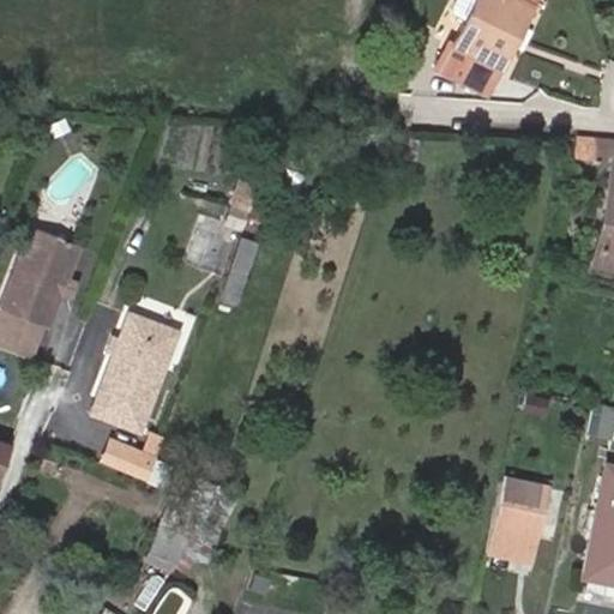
[(501,42),(521,0),(473,0),(455,41),(450,38),(439,62),(489,86),(510,46),(501,42)]
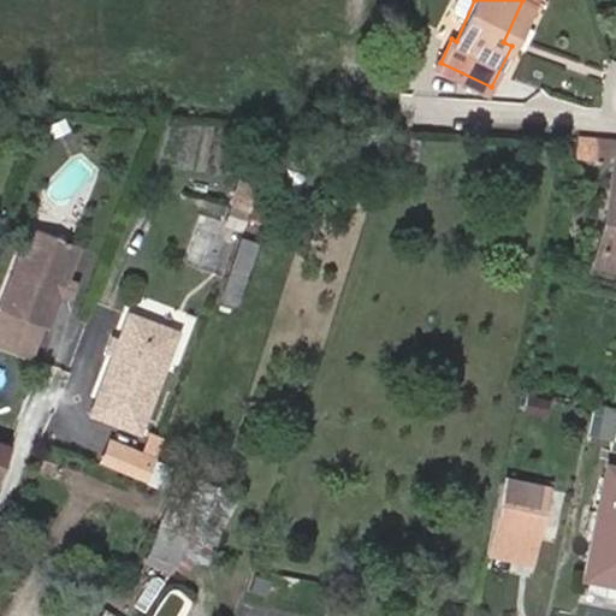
[(533,0),(522,0),(503,42),(511,46),(533,0)]
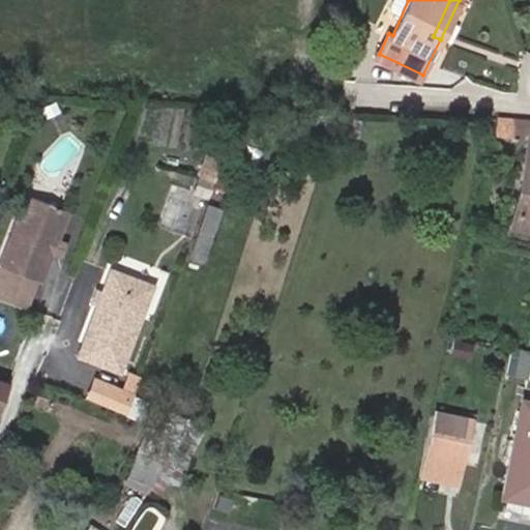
[(497,116),(493,134),(522,138),(524,119),(497,116)]
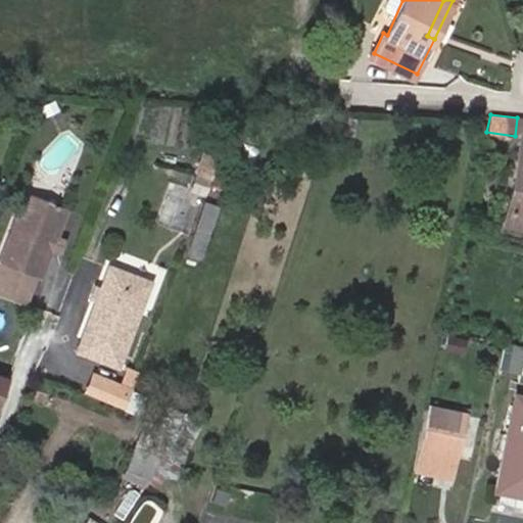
[(506,223),(522,226),(522,136),(506,223)]
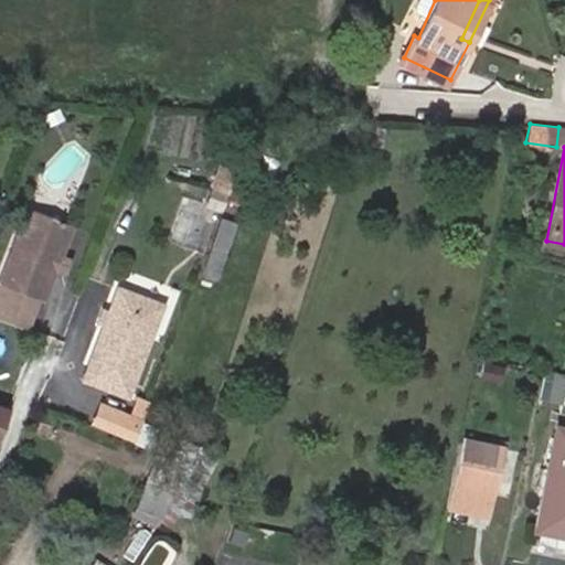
[(233,191),(237,168),(217,164),(211,204),(240,209),(243,193),(233,191)]
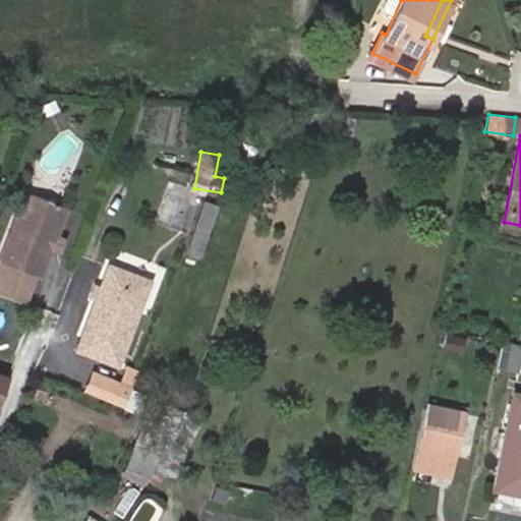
[(66,208),(23,192),(0,254),(0,291),(14,297),(18,284),(31,288),(36,274),(41,275),(66,208)]
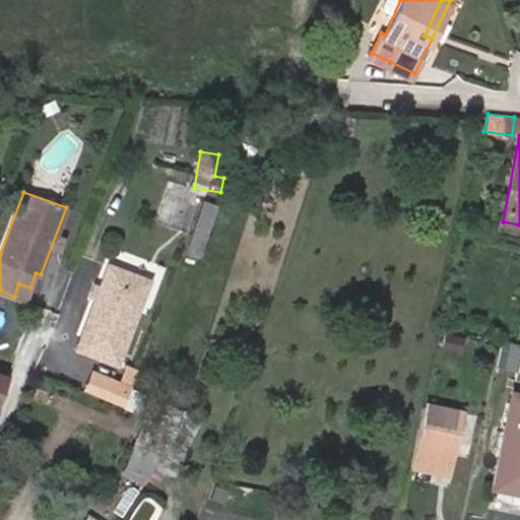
[(220,206),(204,201),(190,241),(206,247),(220,206)]
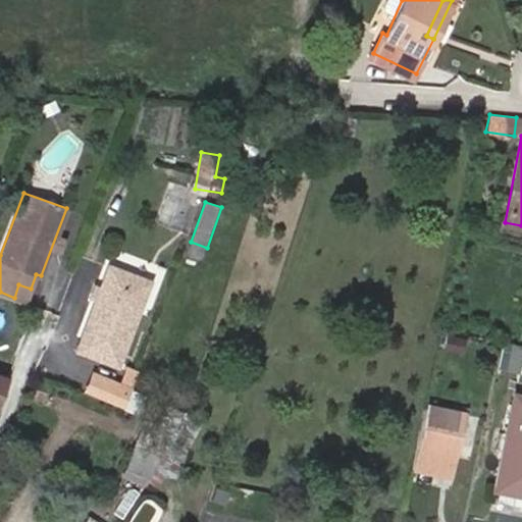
[(149,281),(107,265),(76,351),(118,365),(149,281)]
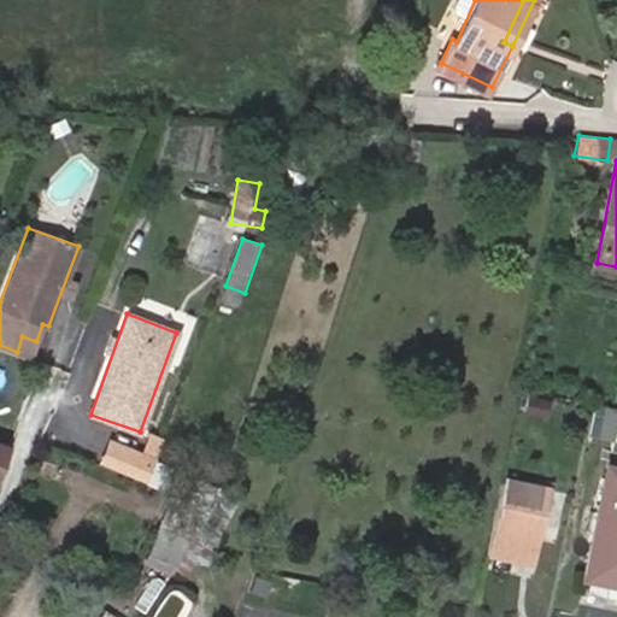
[(36,341),(22,336),(17,352),(30,357),(36,341)]
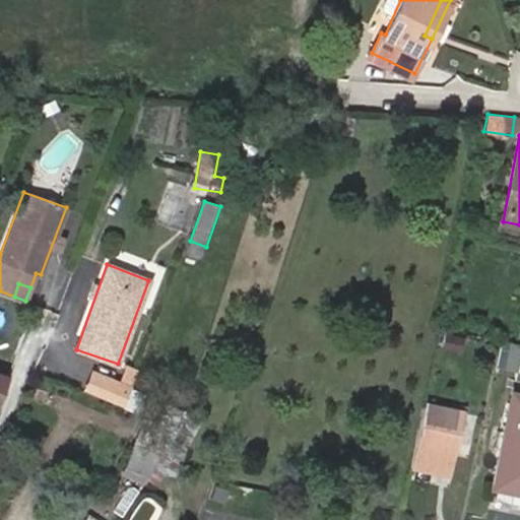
[(462,336),(445,333),(443,346),(460,349),(462,336)]
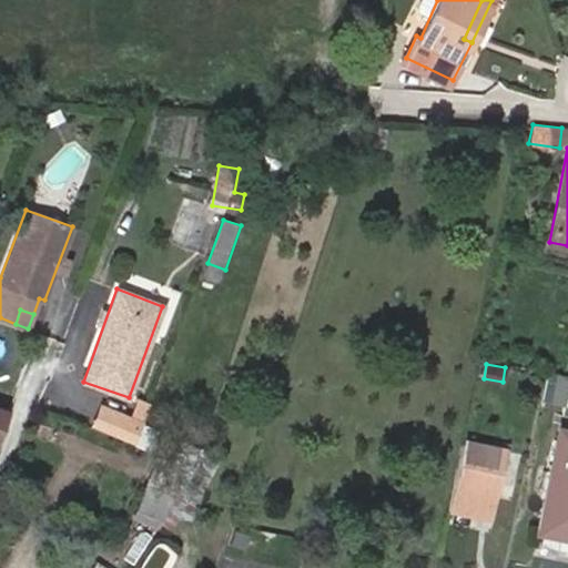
[(0,373),(0,387),(12,393),(17,379),(0,373)]
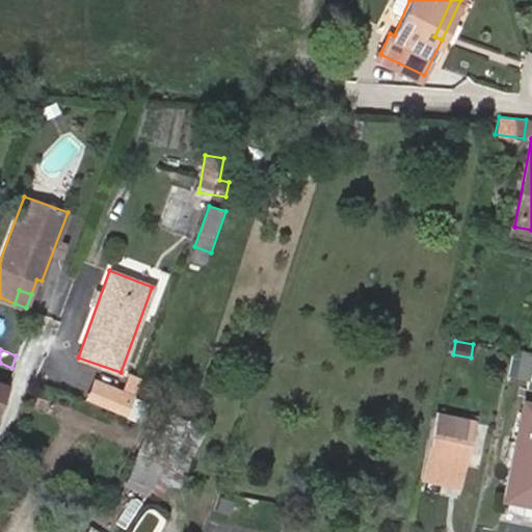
[(531,351),(521,351),(519,380),(531,381),(531,351)]
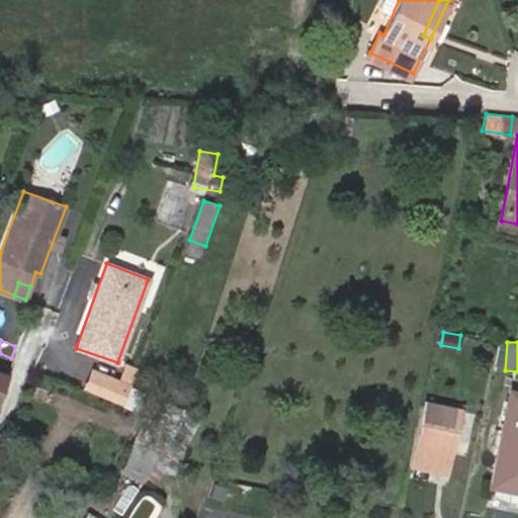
[(11,358),(0,353),(0,371),(5,374),(11,358)]
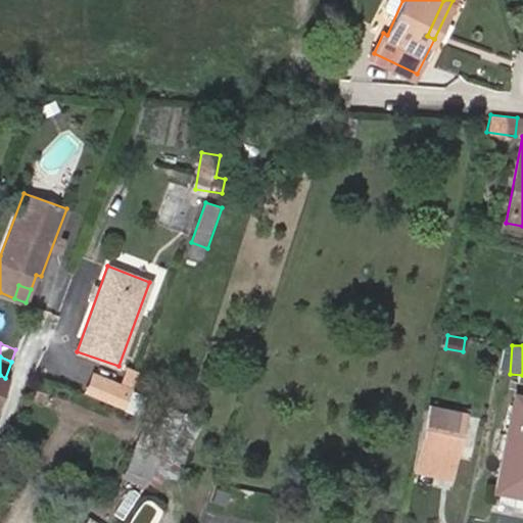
[(89,393),(127,410),(134,391),(97,376),(89,393)]
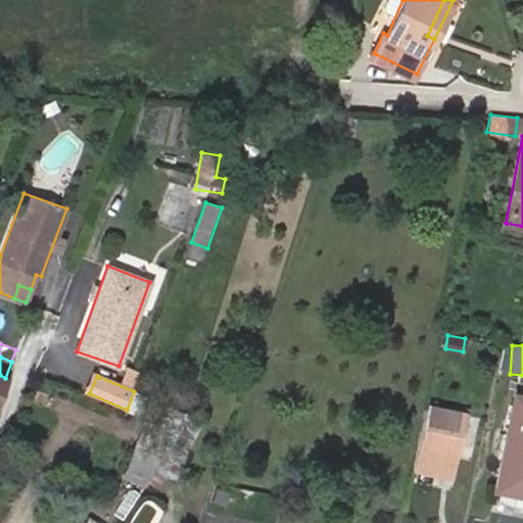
[(522,397),(514,395),(493,489),(522,494),(522,397)]
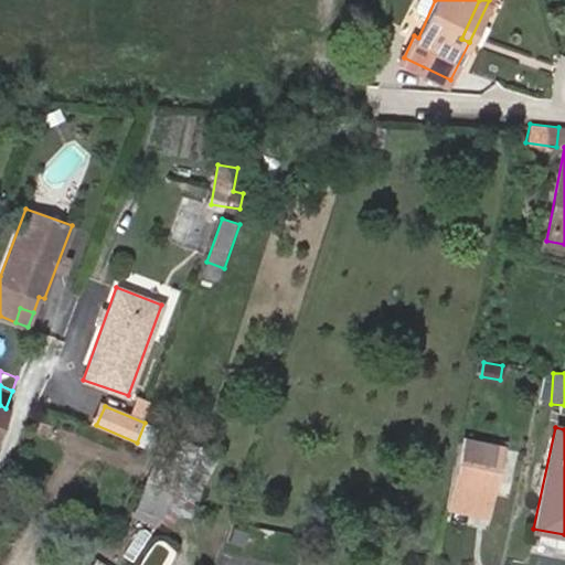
[(191,468),(199,446),(181,439),(172,465),(158,459),(138,509),(157,520),(172,497),(191,468)]
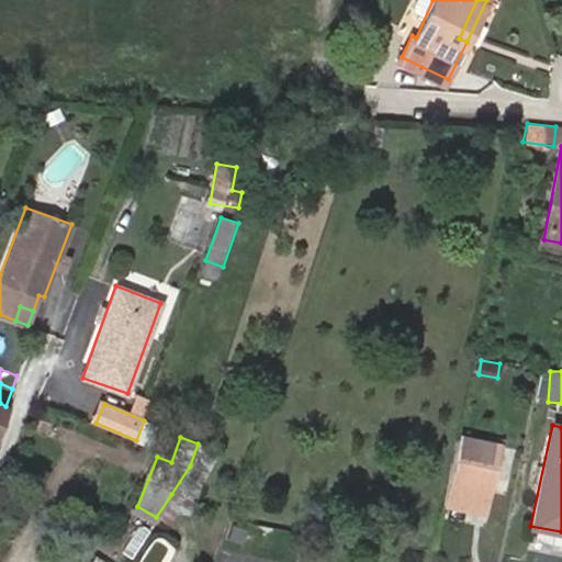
[(498,445),(462,437),(447,503),(472,508),(473,499),(485,503),(498,445)]
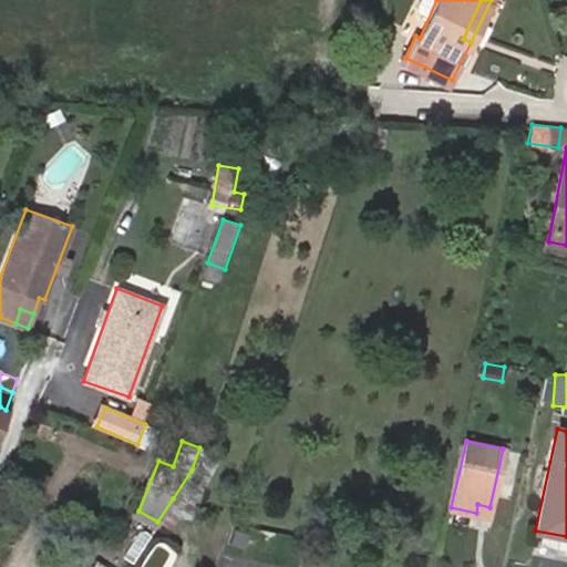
[(208,481),(192,470),(173,498),(191,509),(208,481)]
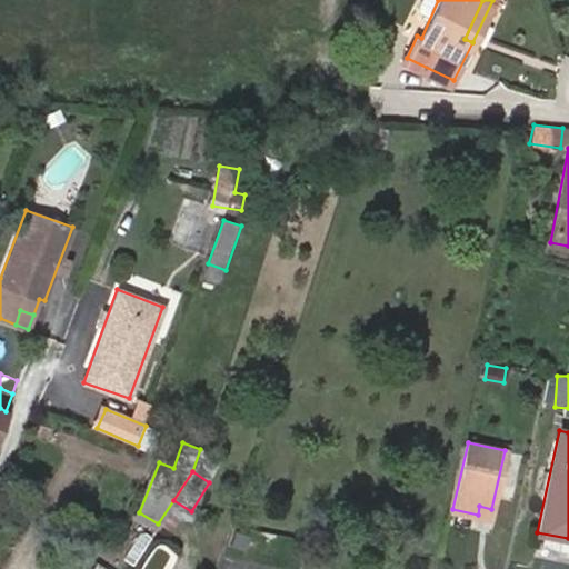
[(491,509),(479,506),(478,515),(490,517),(491,509)]
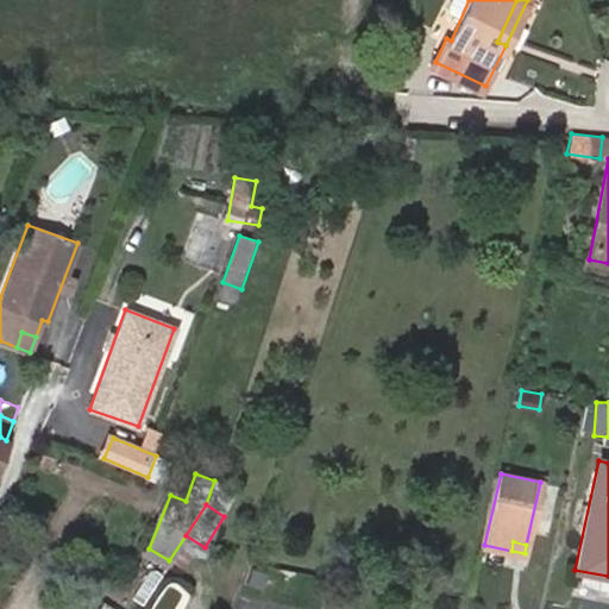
[(267,575),(251,569),(246,582),(261,588),(267,575)]
